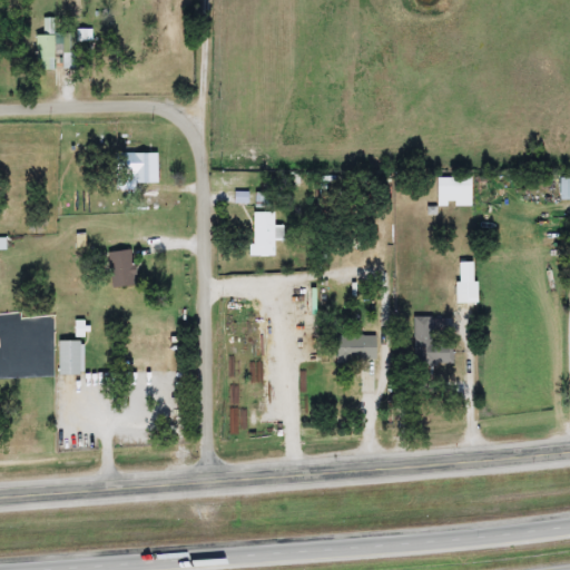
[(86,41),(86,30),(75,30),(75,41),(86,41)]
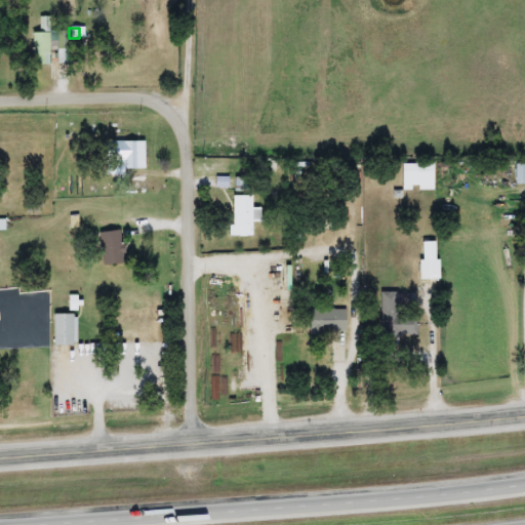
[(48,65),(48,32),(31,32),(31,65),(48,65)]
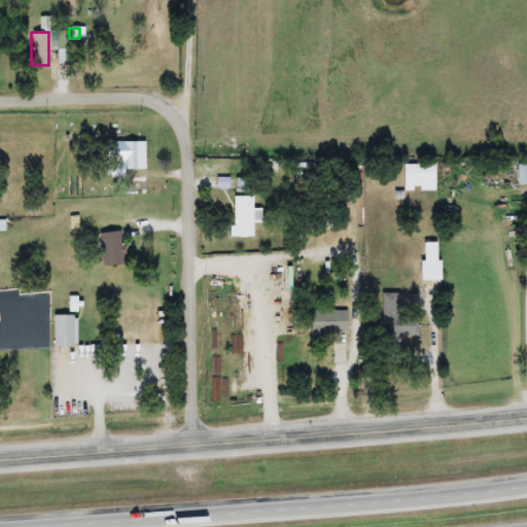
[(141,141),(111,142),(111,169),(141,169),(141,141)]
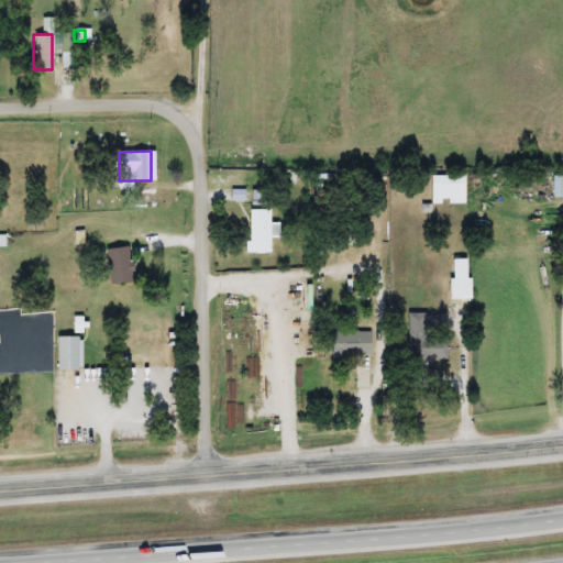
[(465,205),(465,175),(429,175),(429,205),(465,205)]
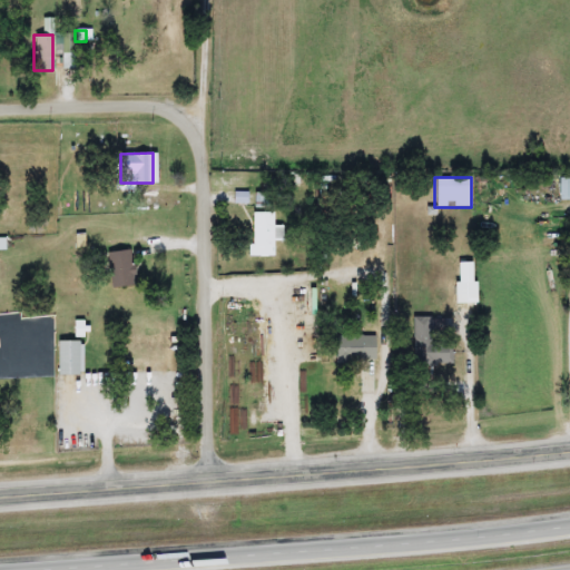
[(273,256),(273,212),(248,212),(248,256),(273,256)]
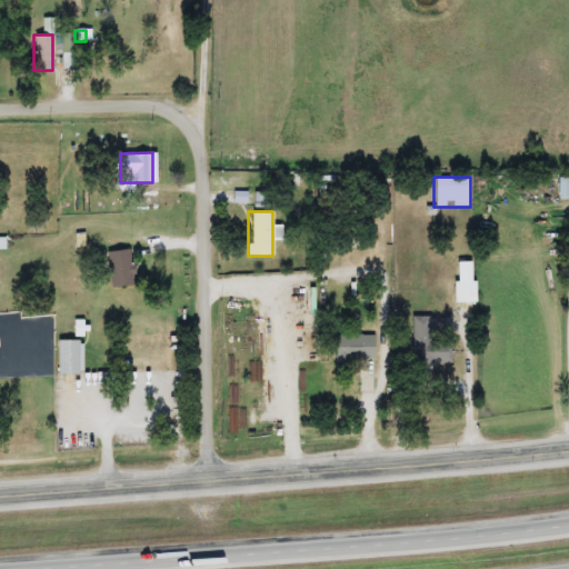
[(108,288),(133,287),(131,250),(106,251),(108,288)]
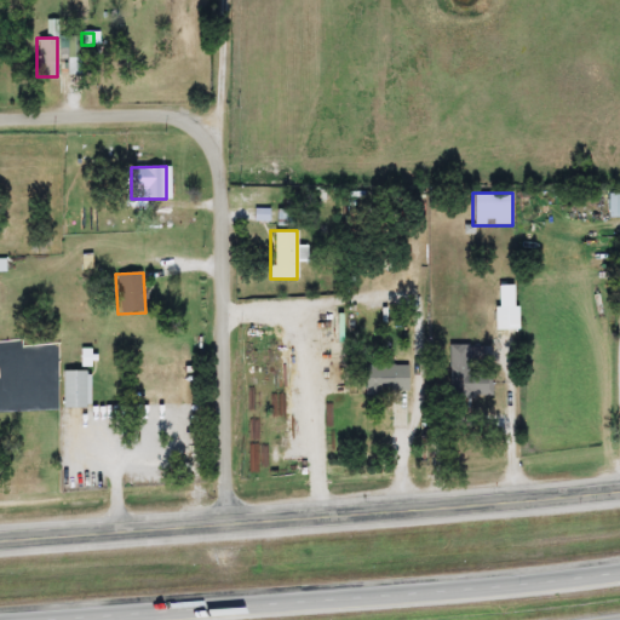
[(493,286),(493,331),(515,331),(515,286),(493,286)]
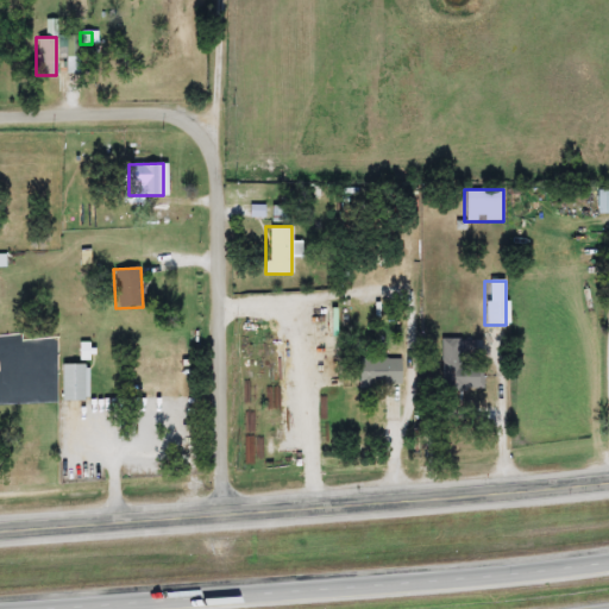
[(400,360),(356,360),(356,388),(400,388),(400,360)]
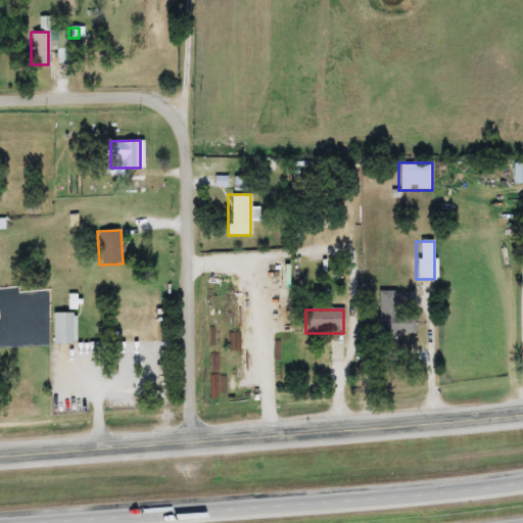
[(76,314),(51,314),(51,344),(76,344),(76,314)]
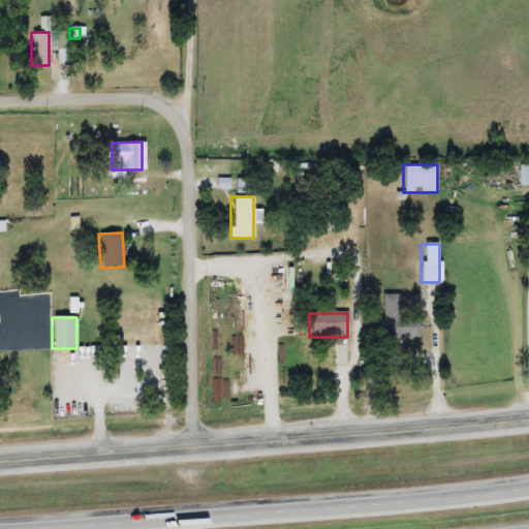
[(419,338),(419,319),(397,319),(397,338),(419,338)]
